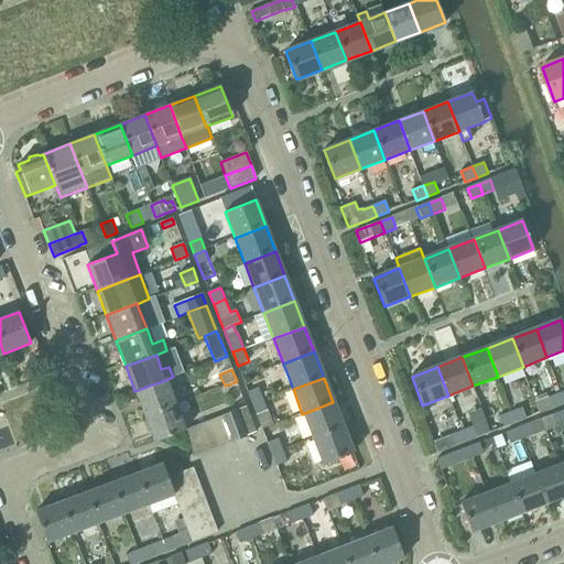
[(165,380),(134,391),(144,416),(175,404),(165,380)]
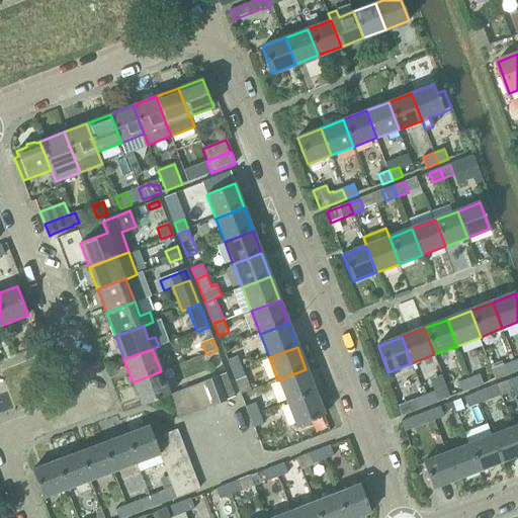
[(232,370),(242,366),(238,356),(228,360),(232,370)]
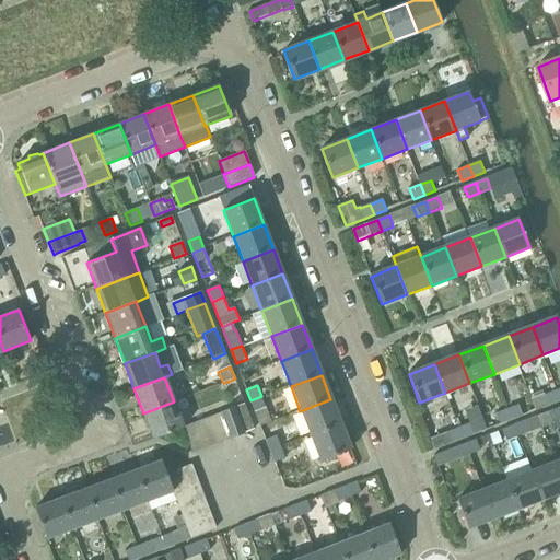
[(548,405),(559,400),(556,391),(545,395),(548,405)]
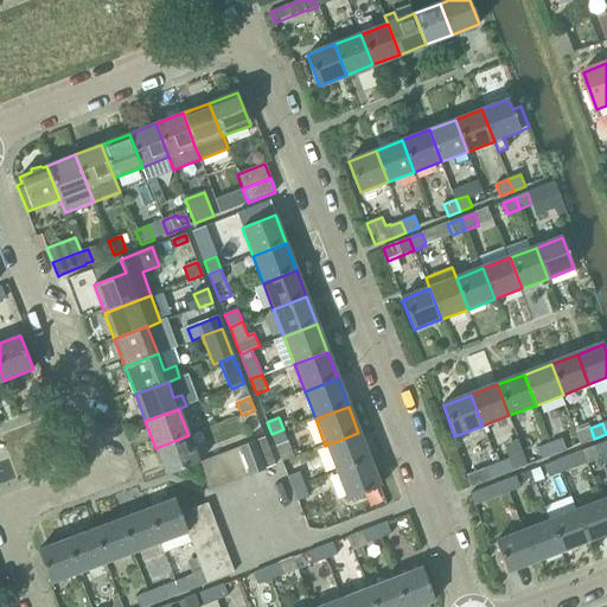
[(283,429),(272,434),(276,446),(288,441),(283,429)]
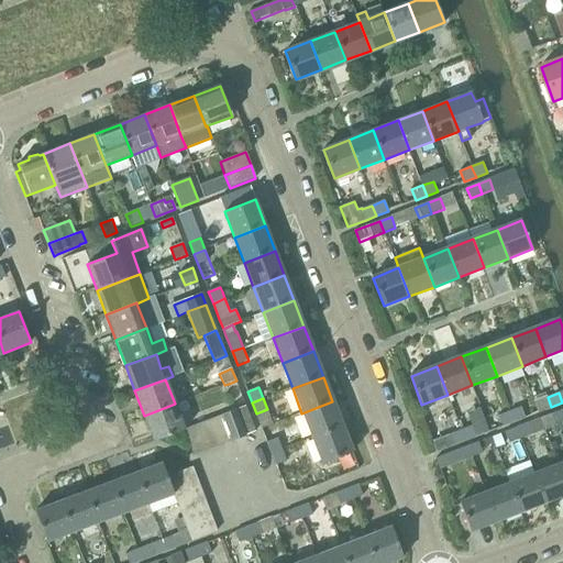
[(311,439),(342,427),(332,401),(301,414),(311,439)]
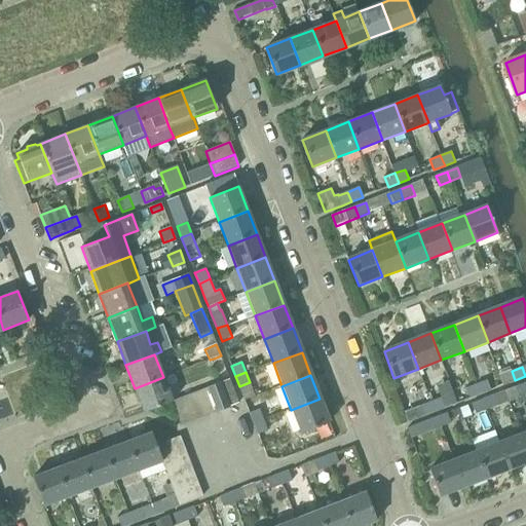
[(163,377),(135,388),(144,413),(172,402),(172,401),(163,377)]
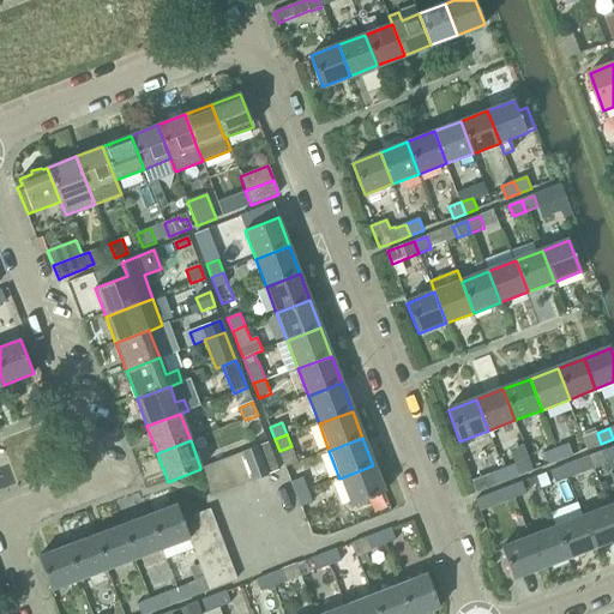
[(268,443),(257,447),(268,475),(278,471),(268,443)]
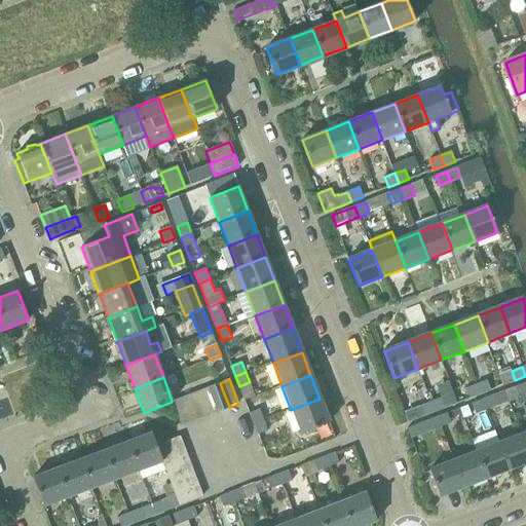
[(476,384),(480,395),(490,390),(486,380),(476,384)]
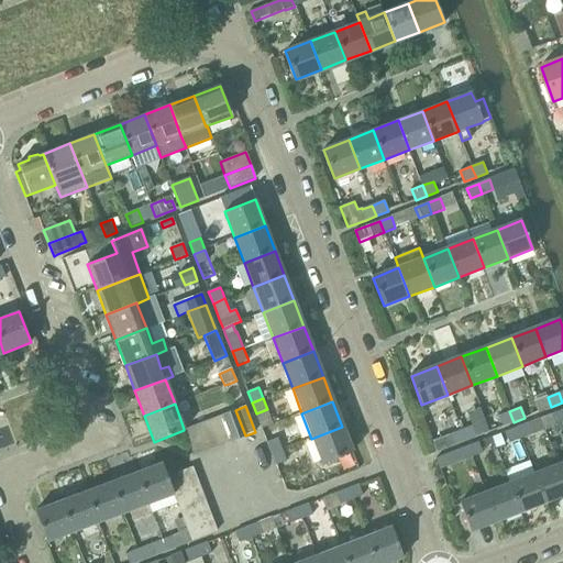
[(562,409),(552,414),(556,423),(562,420),(562,409)]
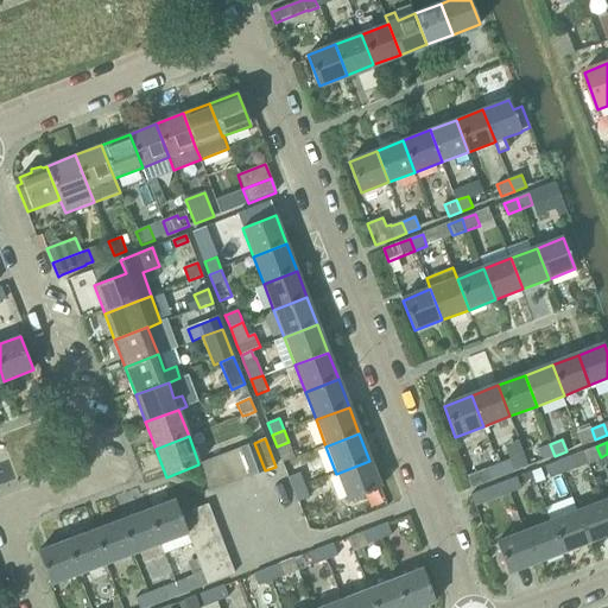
[(254,443),(240,448),(251,476),(265,470),(254,443)]
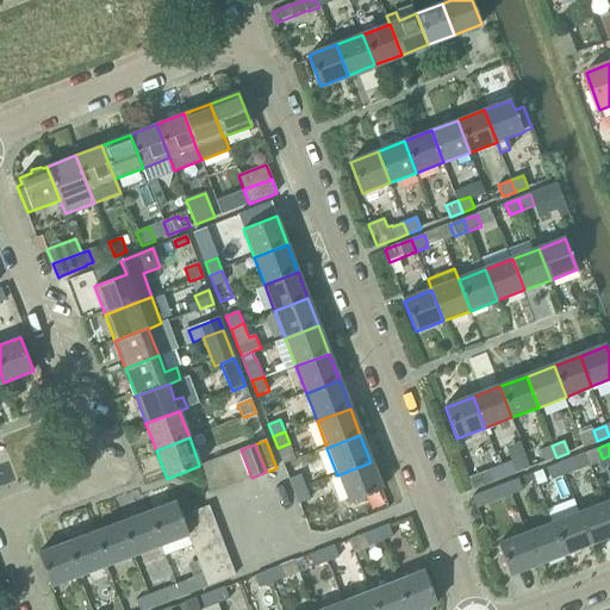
[(545,461),(556,458),(552,446),(540,450),(545,461)]
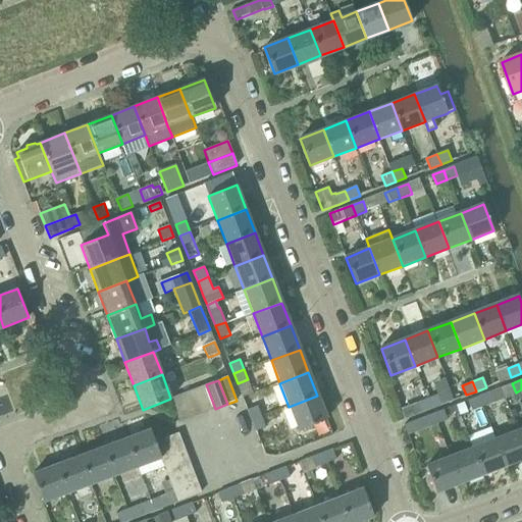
[(206,384),(194,388),(203,413),(215,409),(206,384)]
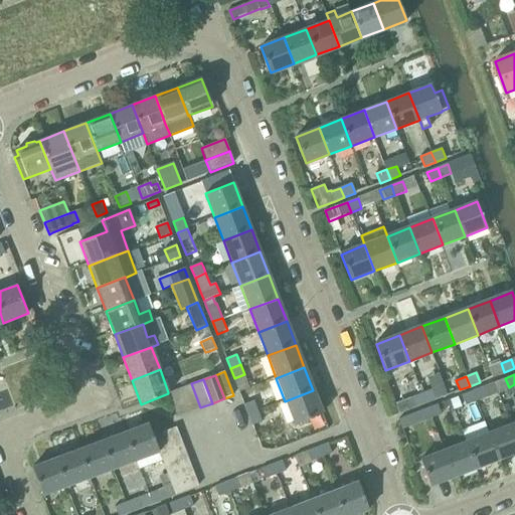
[(191,383),(180,388),(189,411),(200,407),(191,383)]
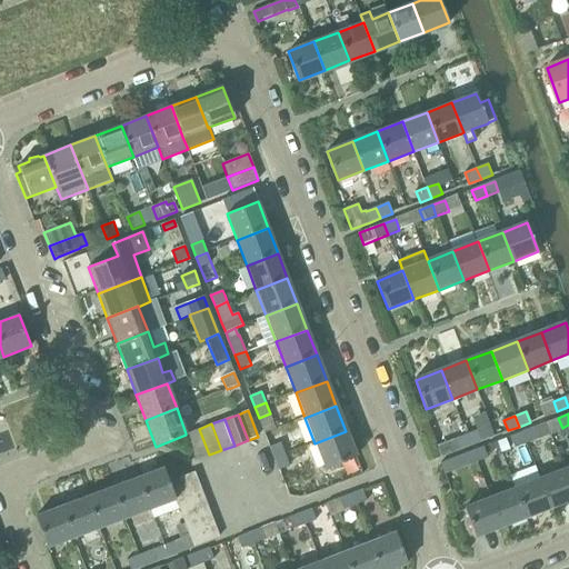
[(186,435),(195,460),(209,455),(199,429),(186,433),(186,435)]
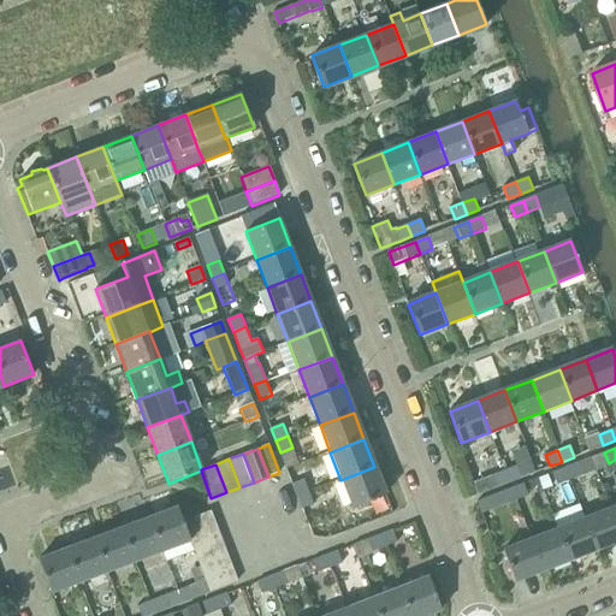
[(564,468),(569,479),(580,474),(576,465),(564,468)]
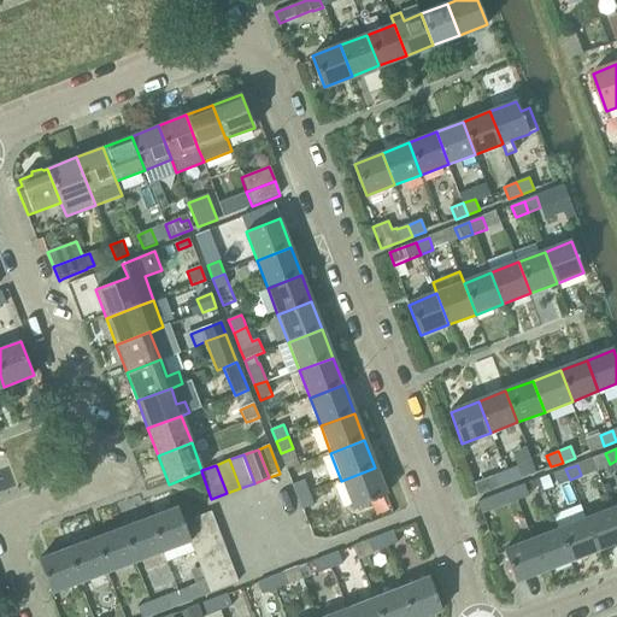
[(505,471),(510,483),(522,479),(517,466),(505,471)]
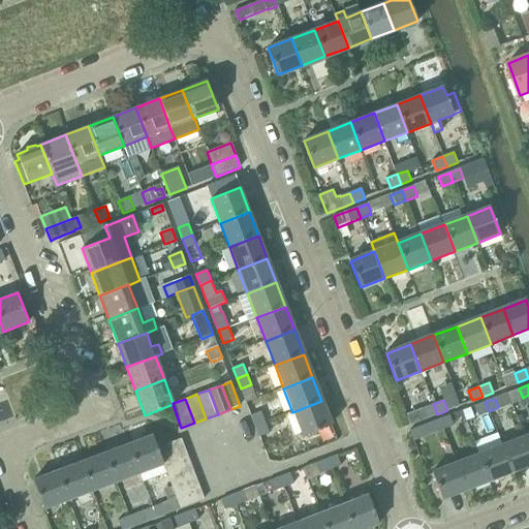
[(321,401),(292,412),(302,436),(331,426),(321,401)]
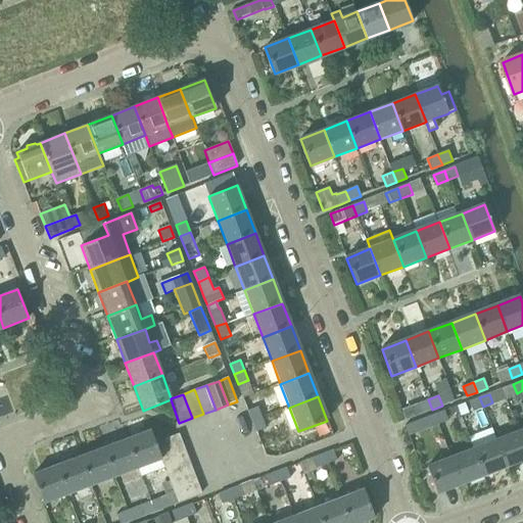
[(473,411),(483,407),(479,397),(469,401),(473,411)]
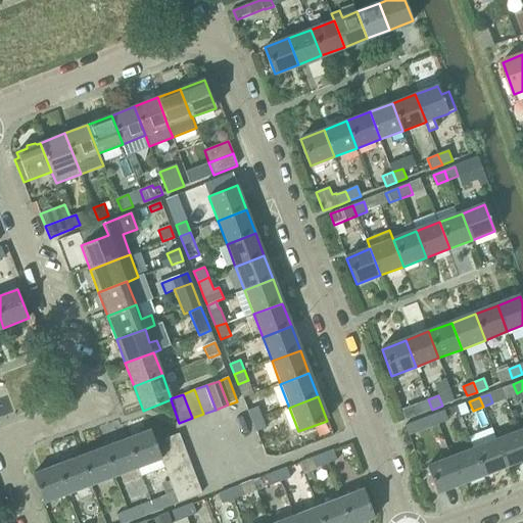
[(422,414),(432,410),(428,399),(418,403),(422,414)]
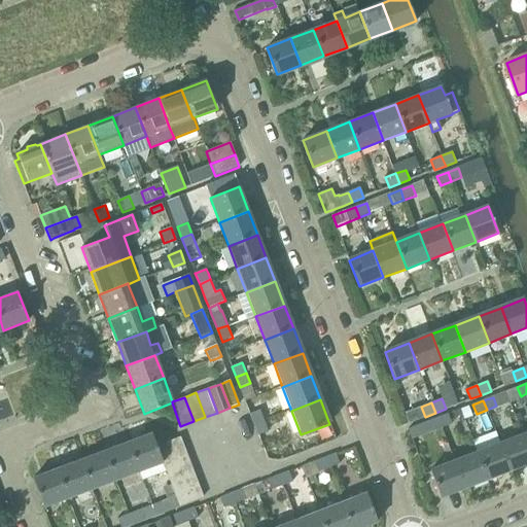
[(254,423),(265,420),(260,410),(250,414),(254,423)]
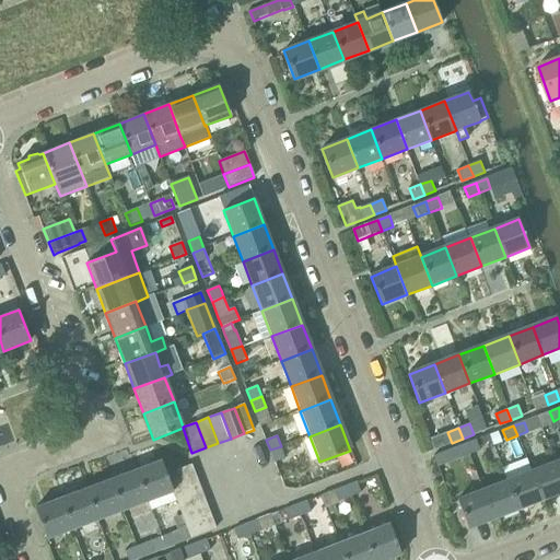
[(476,440),(465,444),(468,454),(480,450),(476,440)]
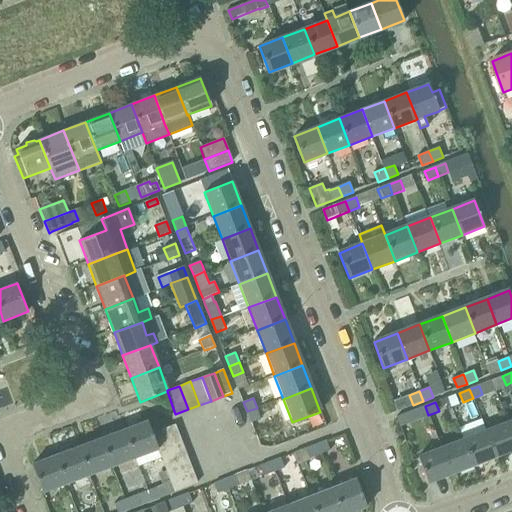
[(404,414),(396,417),(400,426),(418,419),(428,415),(425,406),(415,410),(410,412),(404,414)]
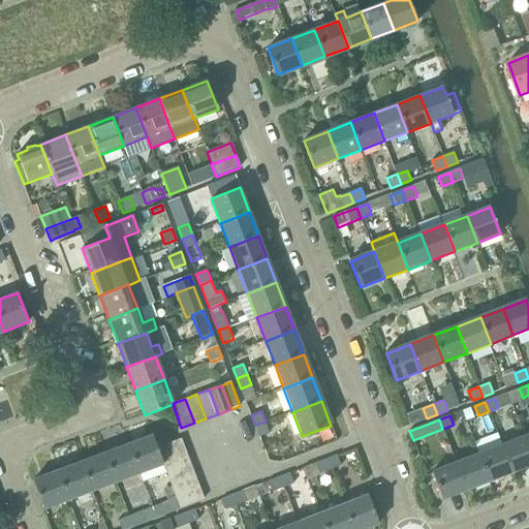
[(266,422),(255,425),(259,437),(270,433),(266,422)]
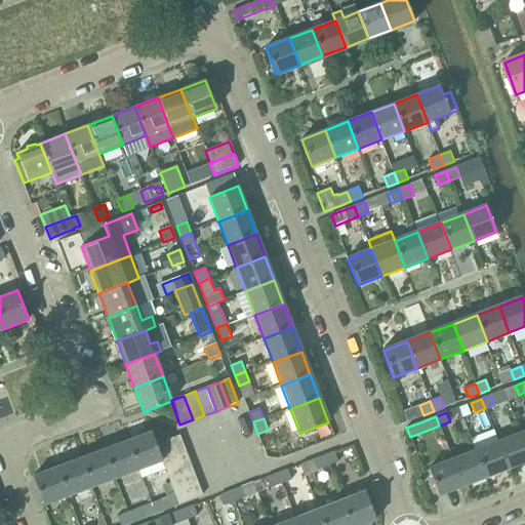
[(152,433),(127,441),(138,471),(142,479),(165,470),(162,461),(160,457),(156,445),(152,433)]
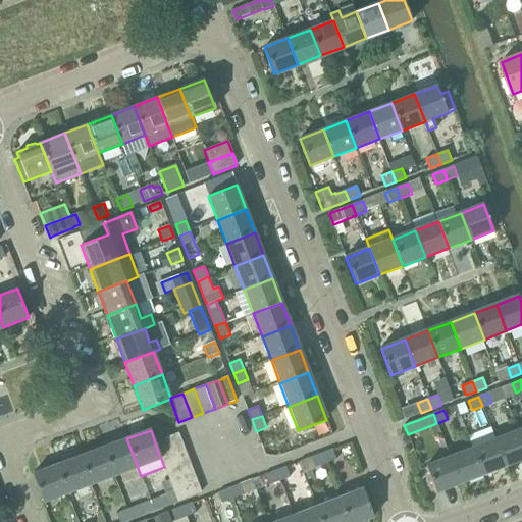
[(507,466),(521,460),(521,437),(519,430),(497,439),(507,466)]
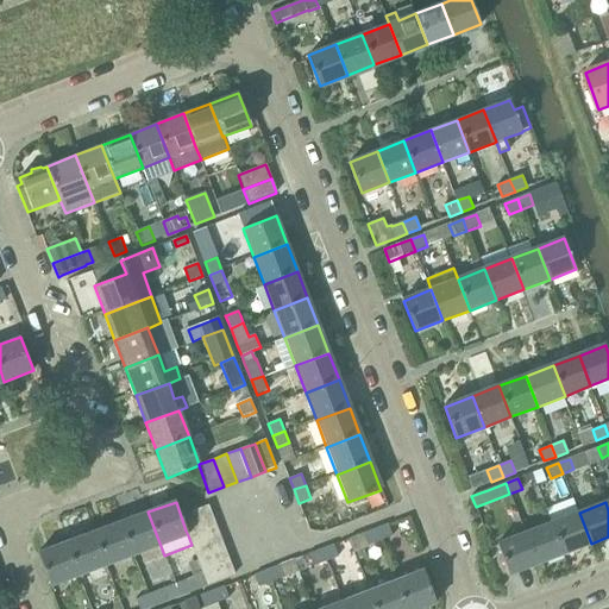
[(208,506),(181,516),(186,531),(213,520),(208,506)]
